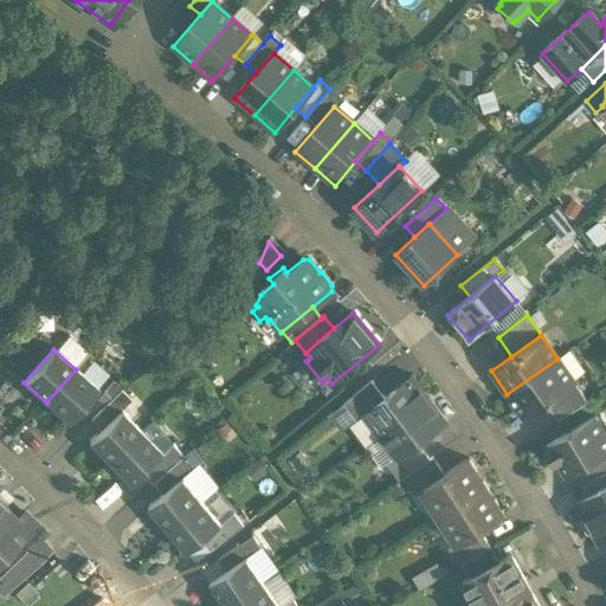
[(558,359),(507,394),(523,417),(545,403),(574,382),(558,359)]
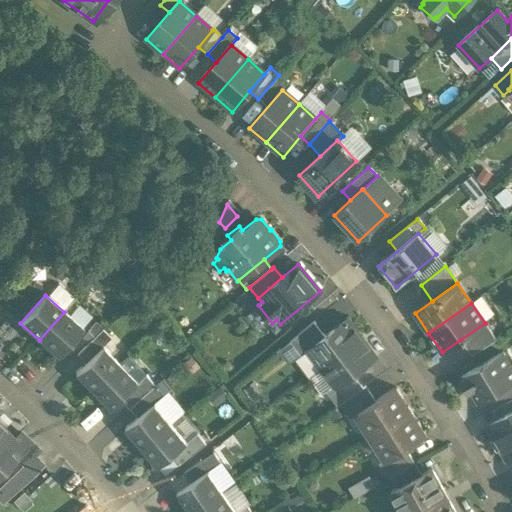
[(83,329),(64,312),(39,340),(57,357),(83,329)]
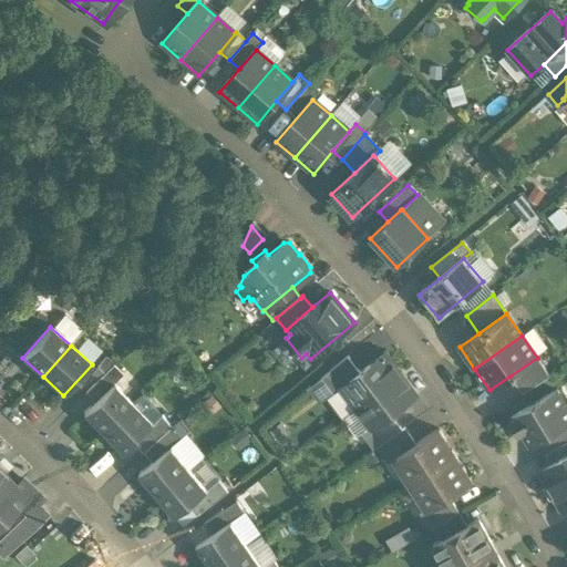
[(360,373),(341,387),(341,388),(357,408),(400,375),(384,354),(360,373)]
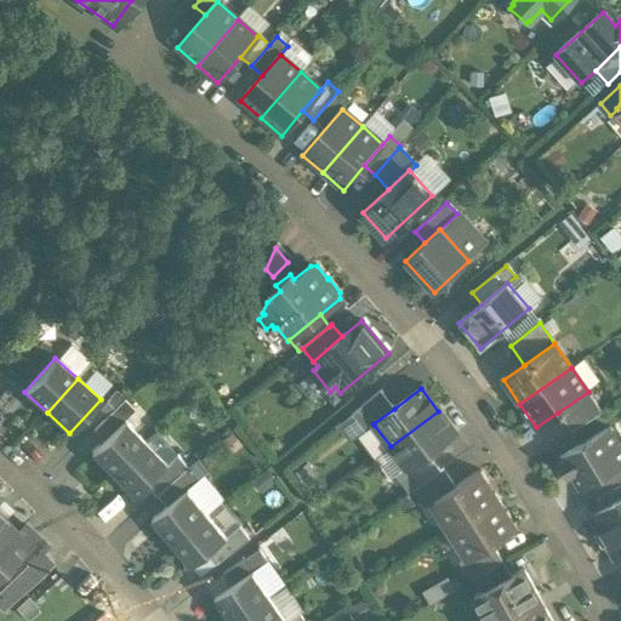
[(380,391),(352,415),(364,432),(374,425),(374,423),(394,409),(380,391)]
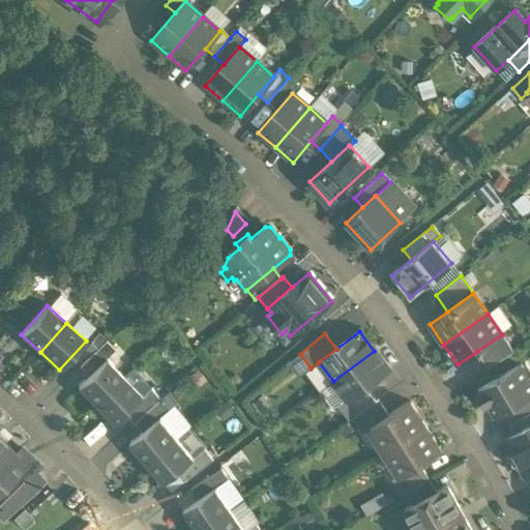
[(502,334),(476,352),(488,369),(513,352),(502,334)]
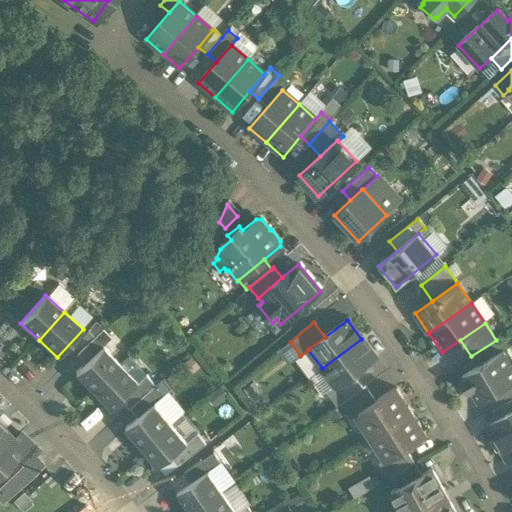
[(101,330),(76,355),(84,364),(102,347),(110,339),(101,330)]
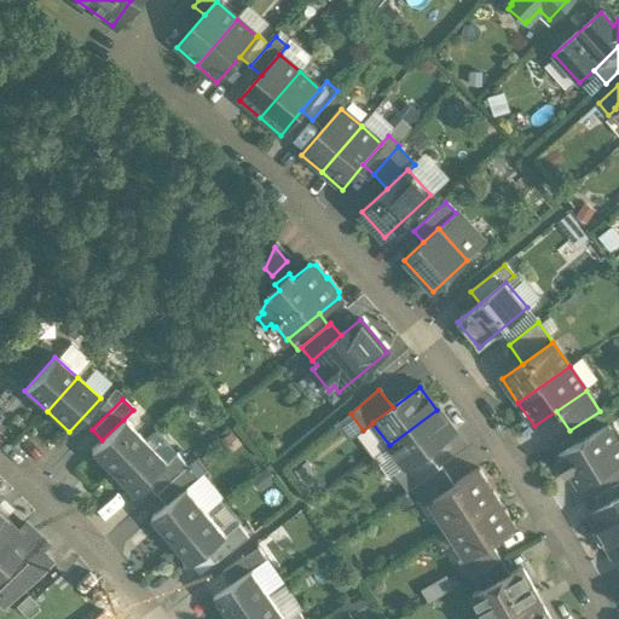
[(437,410),(389,445),(405,466),(405,467),(426,452),(452,432),(437,410)]
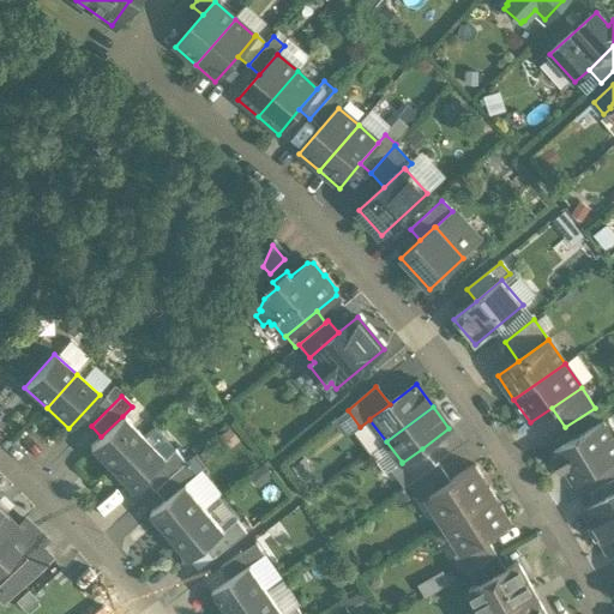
[(101,437),(90,447),(110,470),(143,439),(122,416),(101,437)]
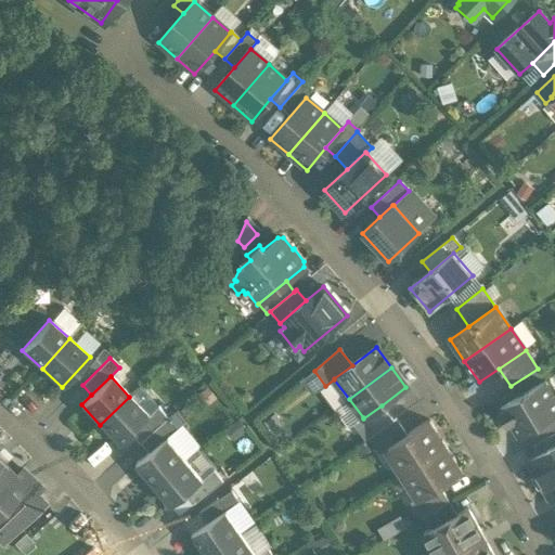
[(554,399),(545,383),(500,409),(502,411),(500,412),(507,425),(512,422),(519,435),(527,431),(554,414),(554,399)]
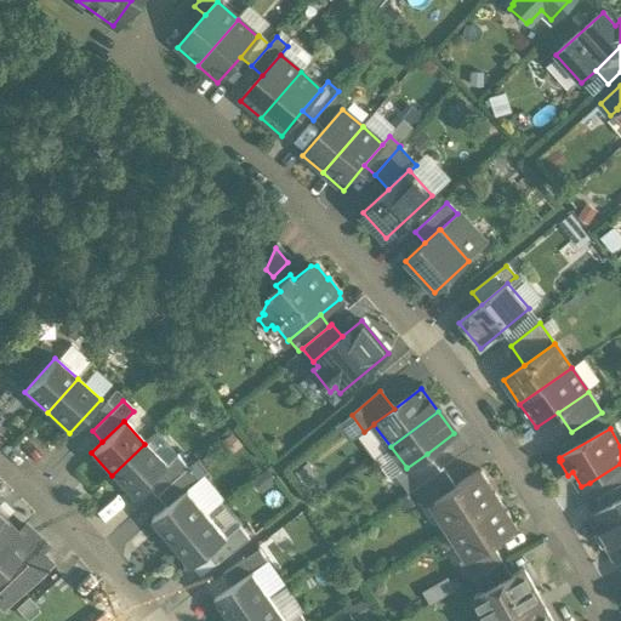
[(166,466),(144,444),(112,476),(134,497),(146,485),(166,466)]
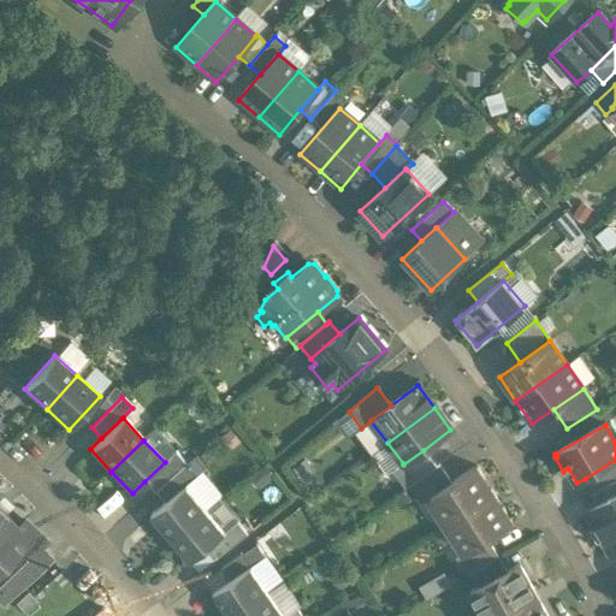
[(424,450),(403,465),(403,463),(392,471),(406,489),(410,486),(436,467),(424,450)]
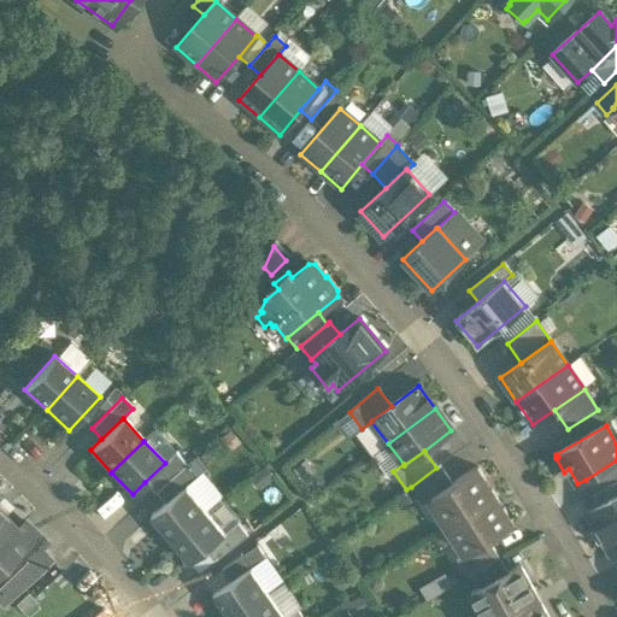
[(176,453),(145,482),(156,493),(187,465),(176,453)]
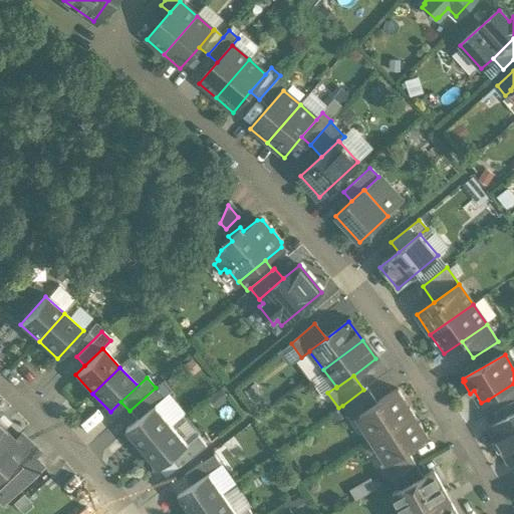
[(513,383),(488,400),(495,412),(508,404),(513,400),(513,383)]
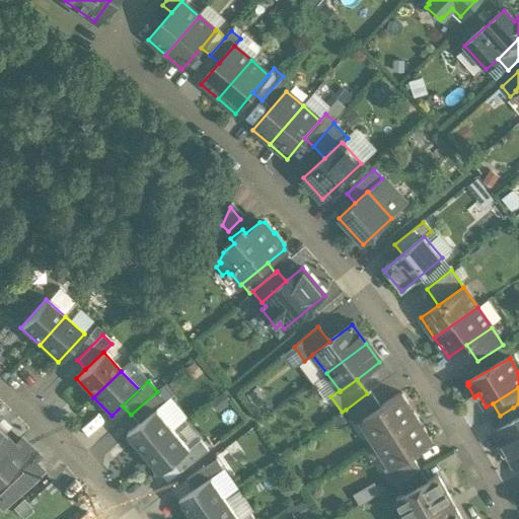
[(157,391),(131,415),(139,424),(157,410),(166,401),(157,391)]
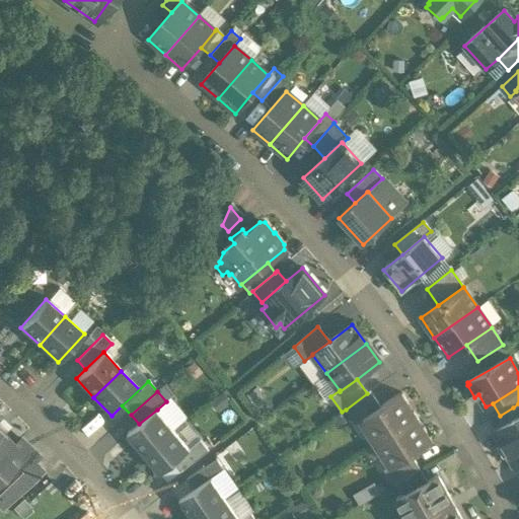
[(367,393),(346,410),(355,424),(363,418),(380,406),(370,392),(367,393)]
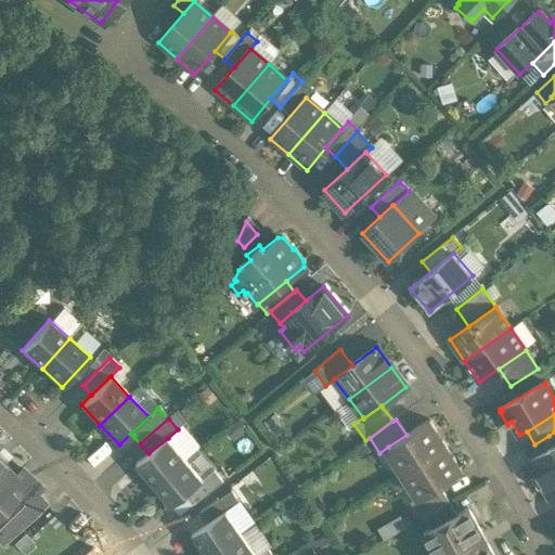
[(407,435),(388,447),(395,456),(394,462),(402,474),(446,446),(429,421),(407,435)]
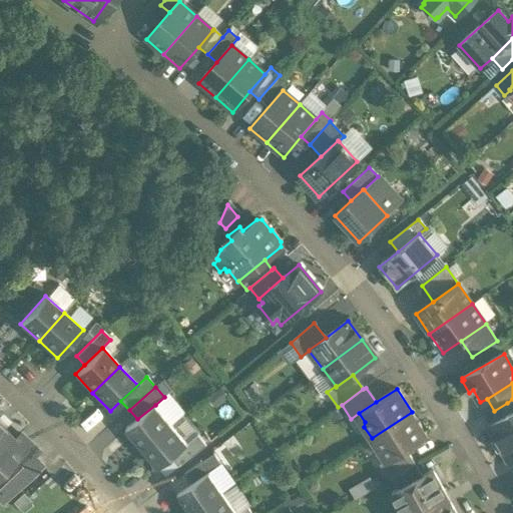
[(155,405),(137,419),(125,429),(142,449),(171,425),(155,405)]
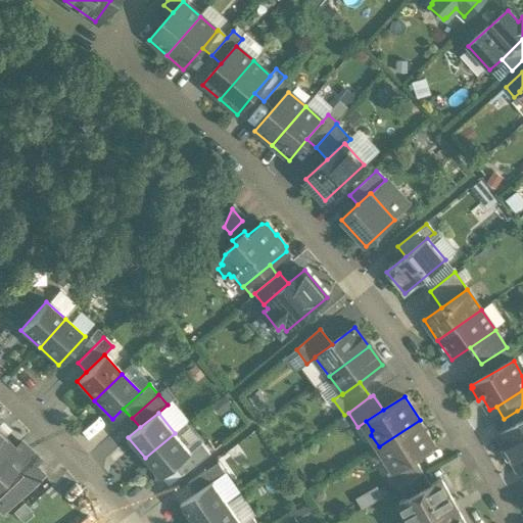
[(420,420),(379,446),(386,458),(390,459),(395,468),(396,469),(414,458),(435,444),(420,420)]
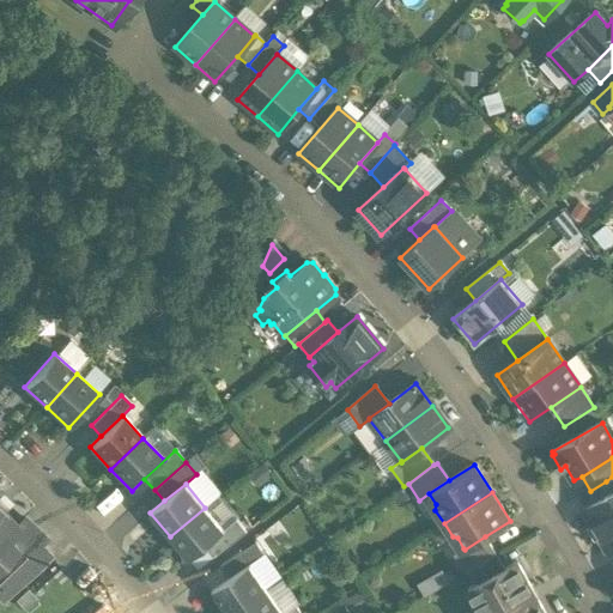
[(612,493),(584,511),(607,550),(612,546),(612,493)]
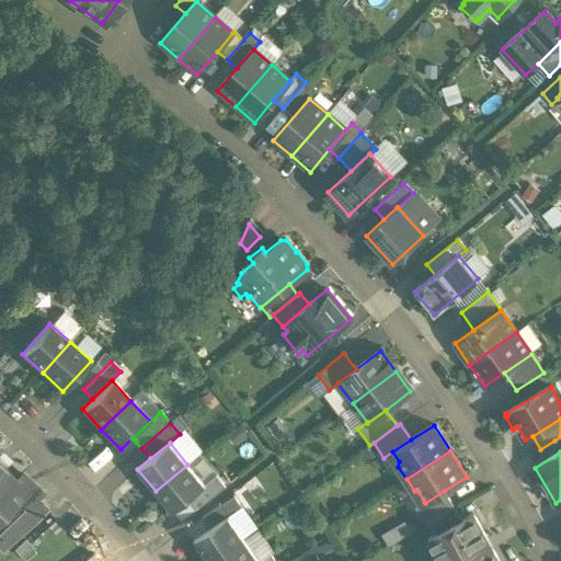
[(15,481),(0,465),(0,513),(13,500),(4,491),(15,481)]
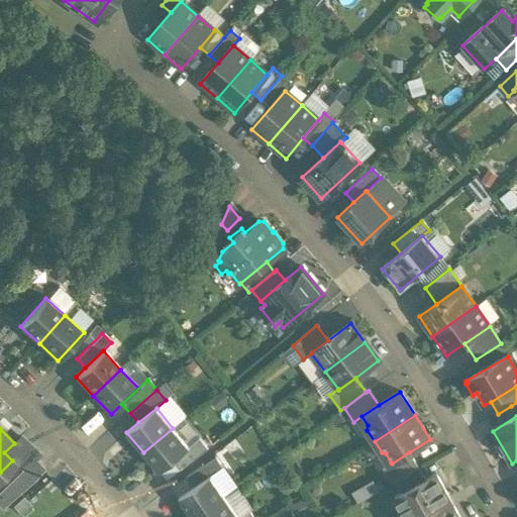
[(189,447),(173,428),(143,452),(160,472),(172,461),(189,448),(189,447)]
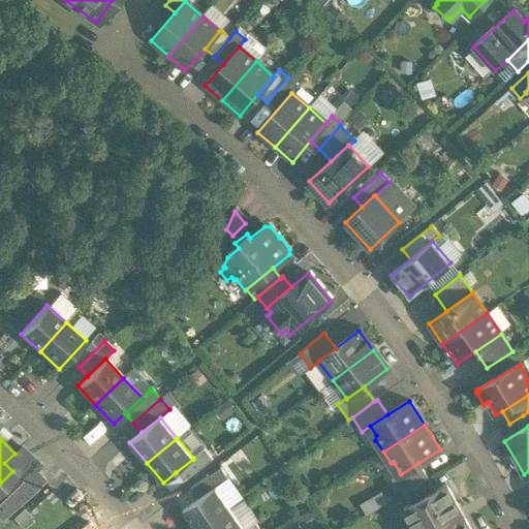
[(43,481),(33,471),(38,466),(21,447),(14,454),(4,463),(12,471),(22,479),(0,502),(0,515),(3,519),(43,481)]
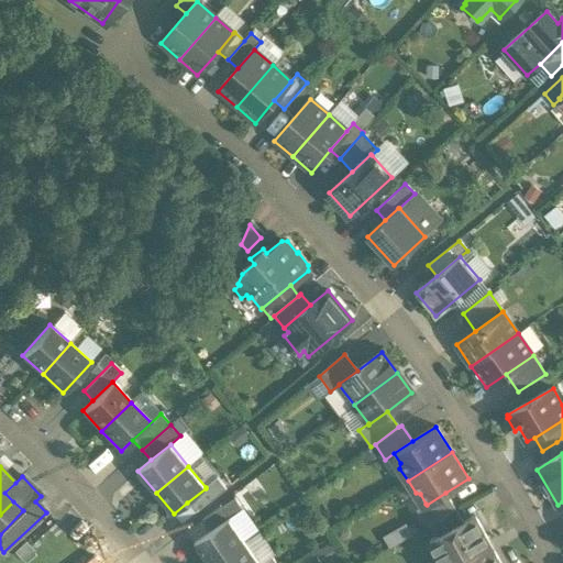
[(217,478),(206,487),(206,488),(187,503),(196,512),(225,489),(217,478)]
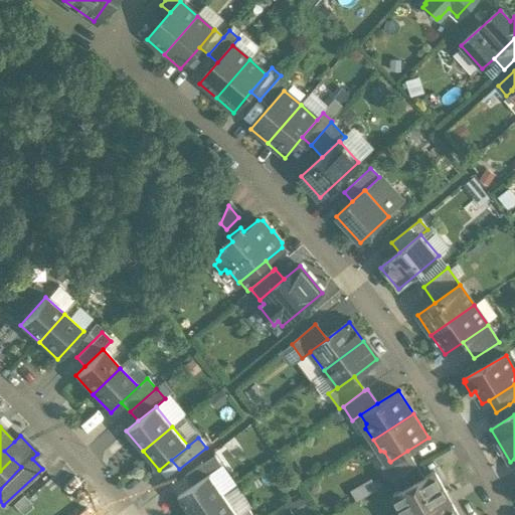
[(407,451),(390,462),(389,461),(381,466),(391,481),(395,479),(416,466),(407,451)]
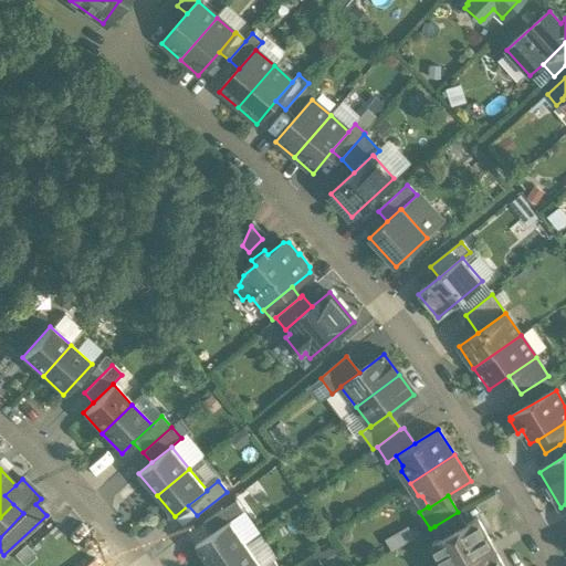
[(236,502),(203,524),(210,535),(230,522),(243,512),(236,502)]
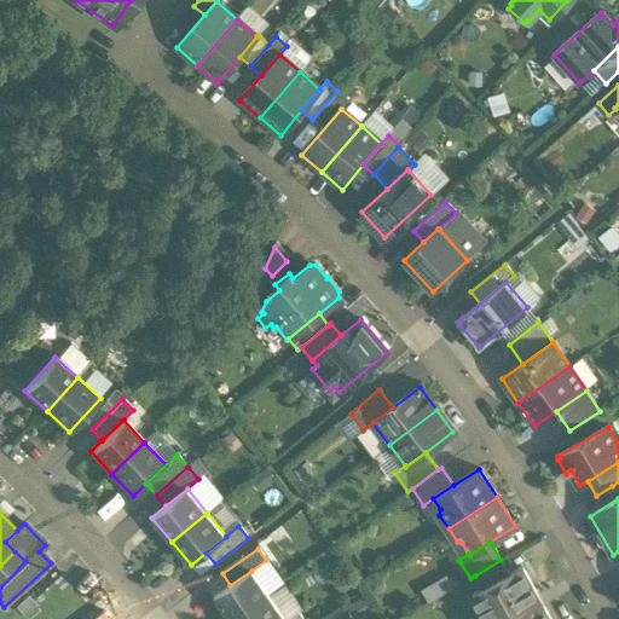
[(501,560),(475,576),(481,589),(509,574),(501,560)]
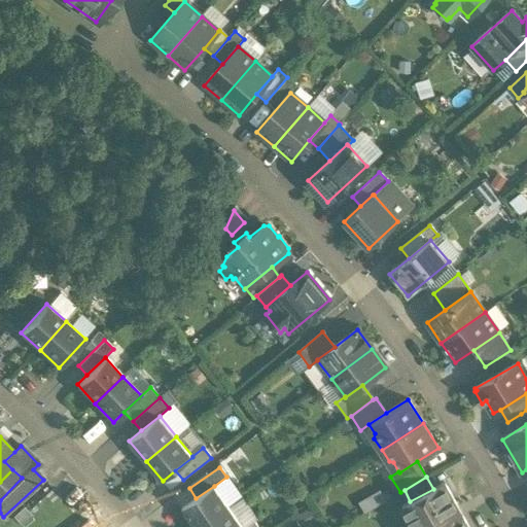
[(467,526),(445,483),(433,489),(410,501),(401,505),(413,526),(467,526)]
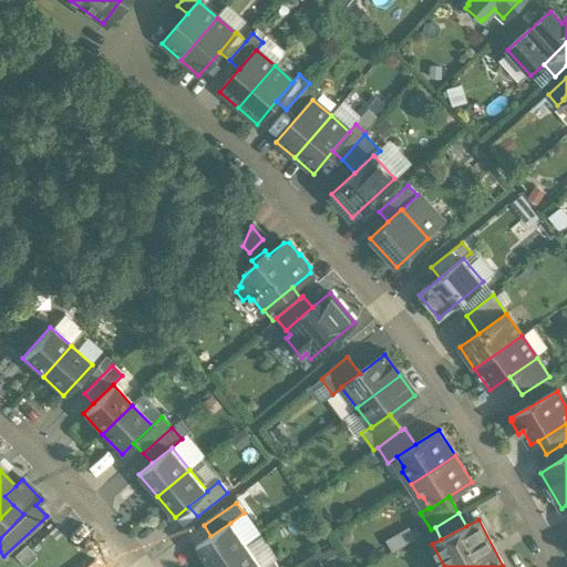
[(210,536),(196,546),(209,566),(215,566),(246,546),(230,523),(210,536)]
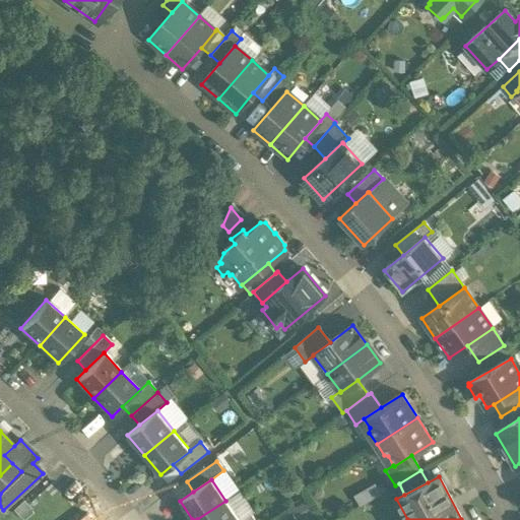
[(239,519),(225,501),(197,519),(239,519)]
